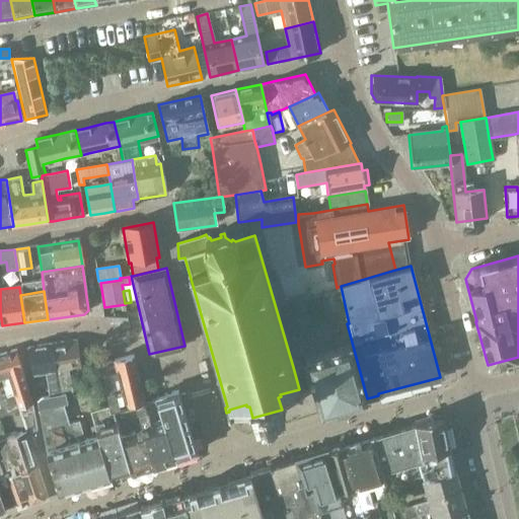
[(72,342),(48,346),(57,392),(81,388),(80,379),(71,381),(67,368),(76,366),(72,342)]
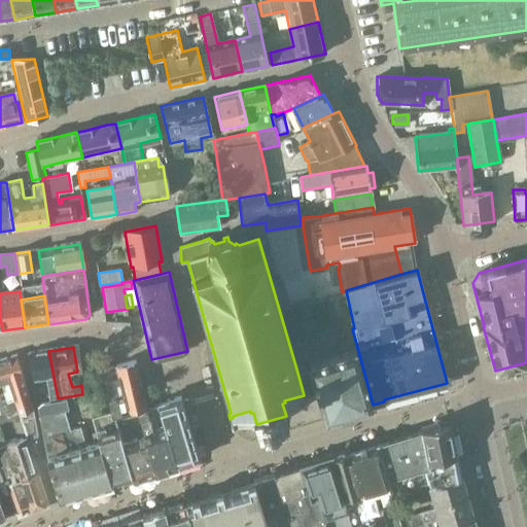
[(58,398),(48,351),(25,356),(28,373),(32,372),(33,381),(45,378),(49,400),(58,398)]
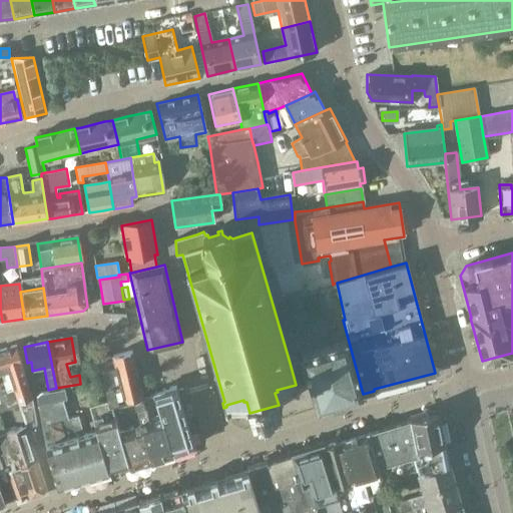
[(302,360),(290,363),(296,385),(309,381),(317,410),(361,397),(361,395),(346,343),(345,343),(327,349),(301,356),(302,360)]
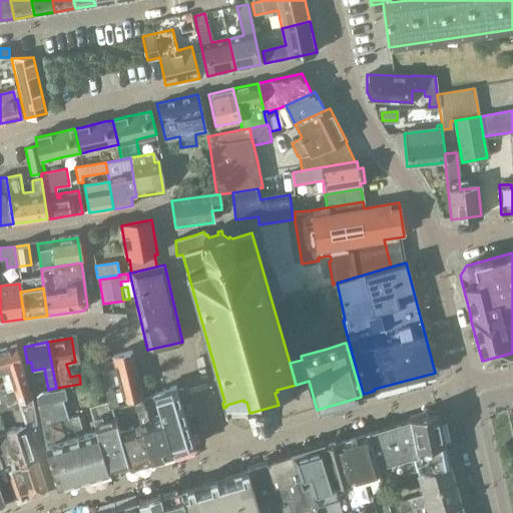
[(9,350),(0,352),(0,373),(22,367),(16,348),(9,350)]
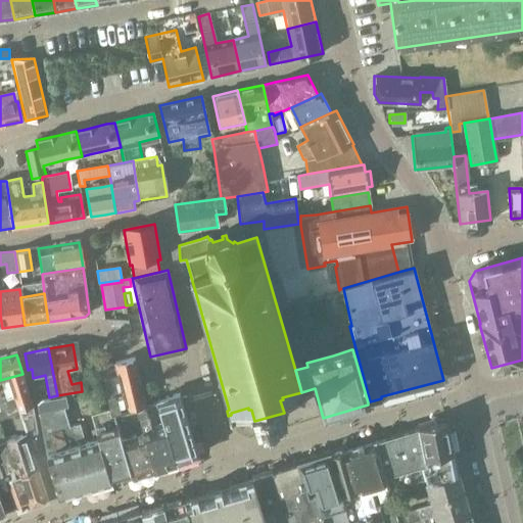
[(102,382),(110,409),(111,408),(114,416),(136,410),(146,407),(145,406),(133,360),(113,365),(117,378),(102,382)]
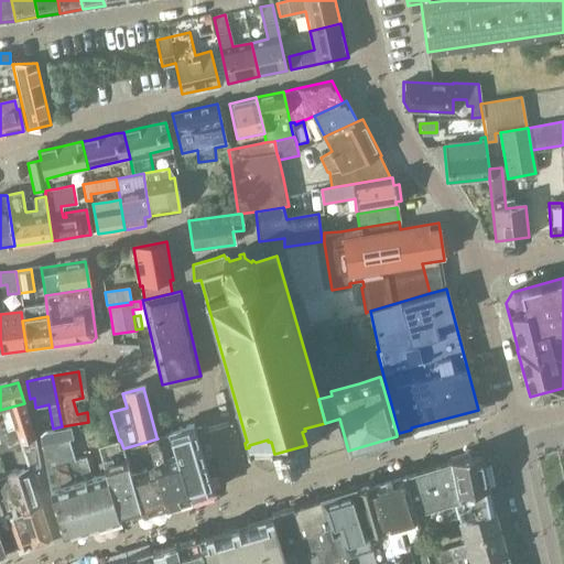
[(35,438),(26,409),(22,410),(23,414),(12,418),(21,444),(35,438)]
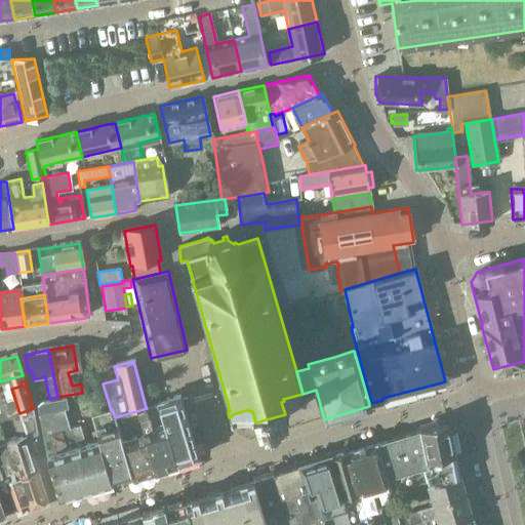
[(111,484),(97,441),(85,445),(79,426),(70,428),(65,411),(68,410),(64,398),(36,406),(45,456),(57,499),(111,484)]
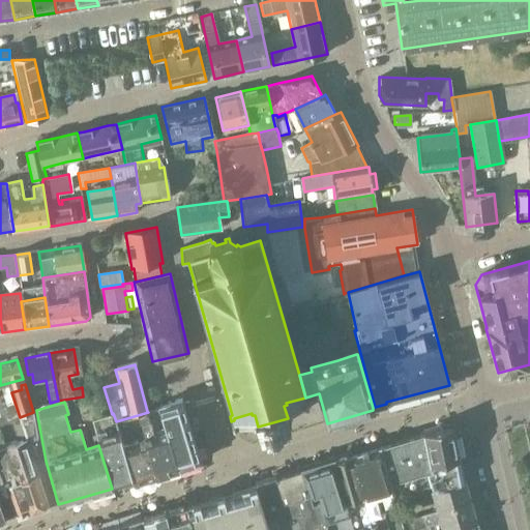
[(181,402),(159,408),(177,469),(199,463),(181,402)]
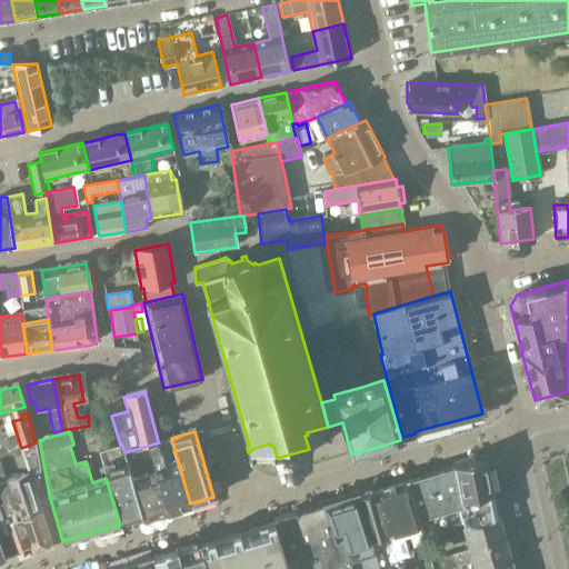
[(0,445),(0,456),(20,448),(13,432),(0,437),(0,445),(0,446),(0,445)]
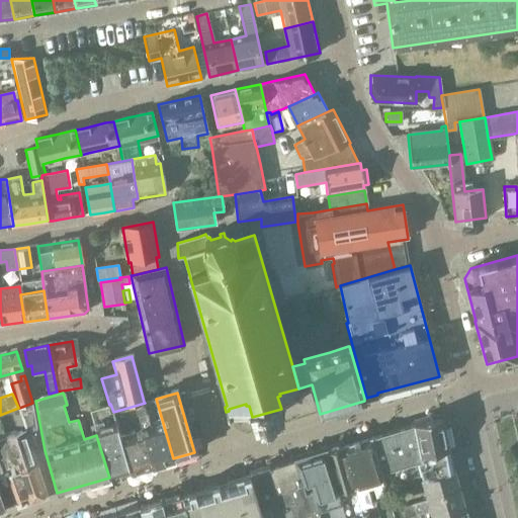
[(156,399),(144,402),(145,403),(135,406),(151,464),(173,458),(156,399)]
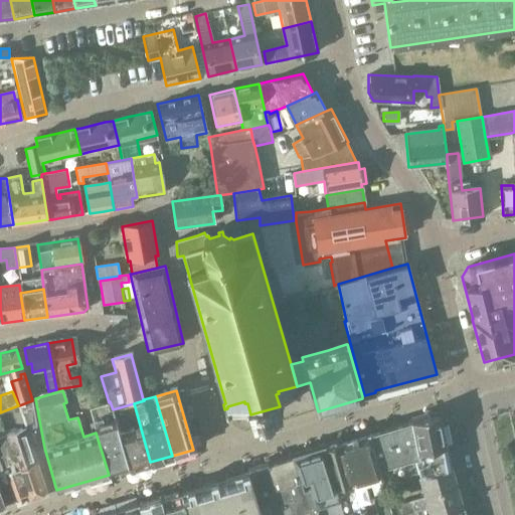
[(32,400),(19,405),(21,412),(33,407),(32,400)]
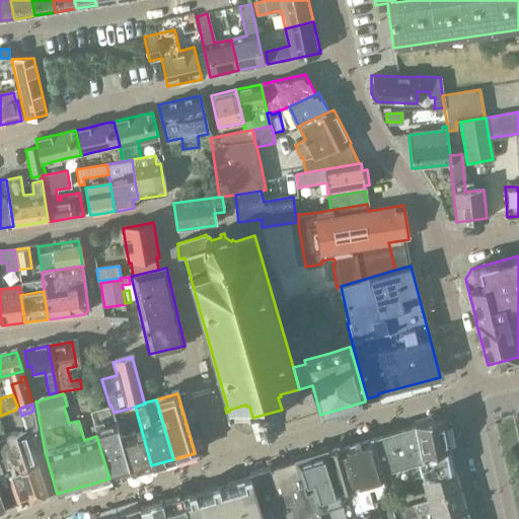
[(89,411),(96,436),(109,478),(130,471),(114,413),(110,404),(109,405),(89,411)]
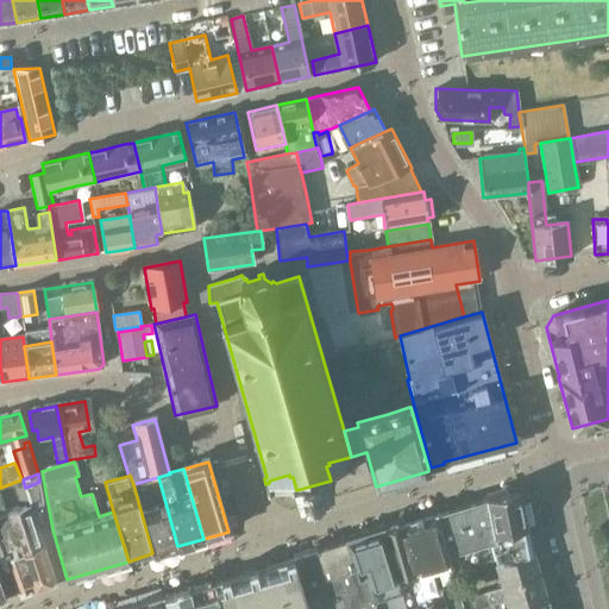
[(158,477),(133,484),(152,553),(177,546),(158,477)]
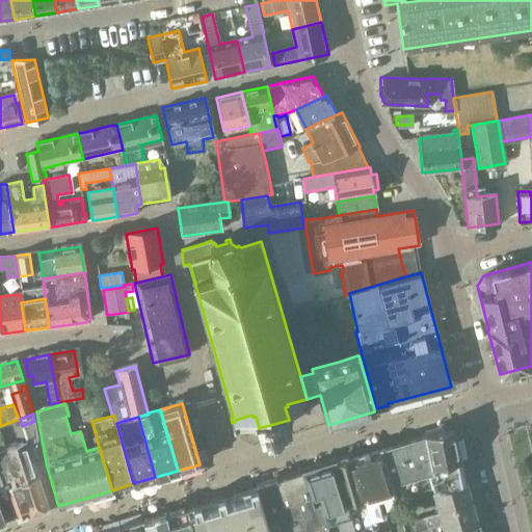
[(449,429),(425,435),(432,467),(461,460),(456,433),(453,434),(449,432),(449,429)]
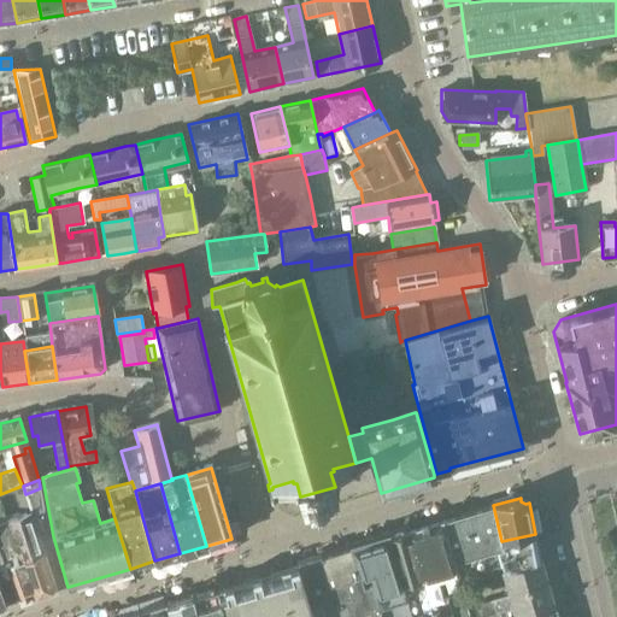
[(481,507),(442,519),(457,569),(459,576),(500,564),(497,551),(503,548),(501,541),(493,505),(481,507)]
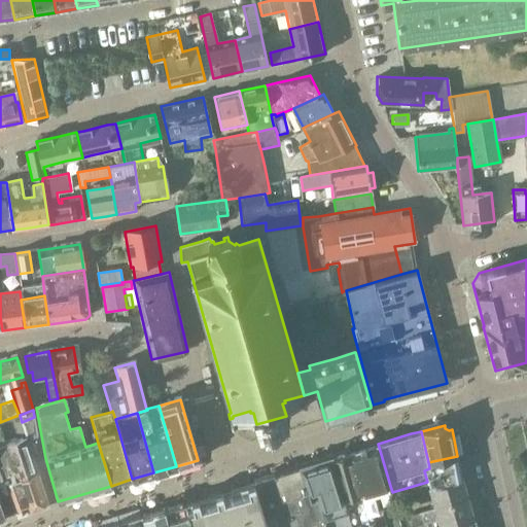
[(27,441),(7,447),(9,452),(13,464),(19,480),(38,472),(27,441)]
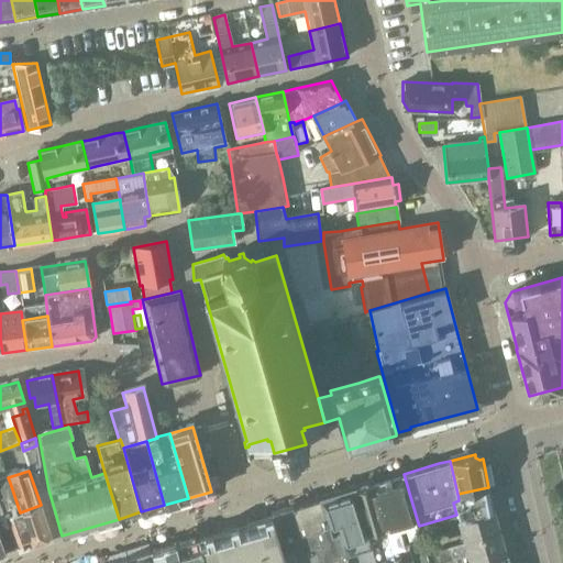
[(7,473),(1,475),(0,474),(0,485),(10,483),(8,477),(7,473)]
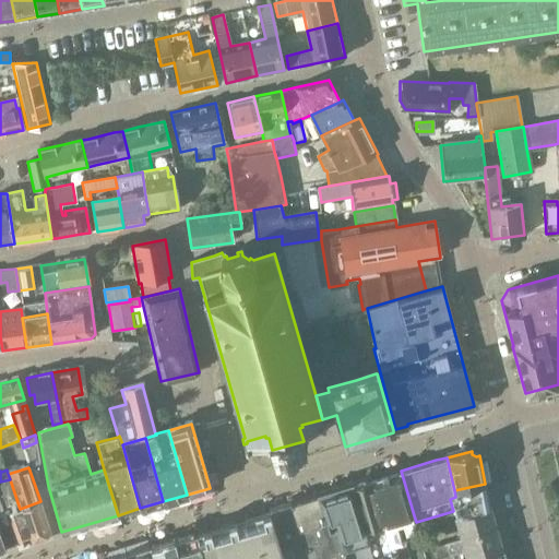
[(401,471),(353,486),(366,528),(376,525),(377,526),(414,515),(401,471)]
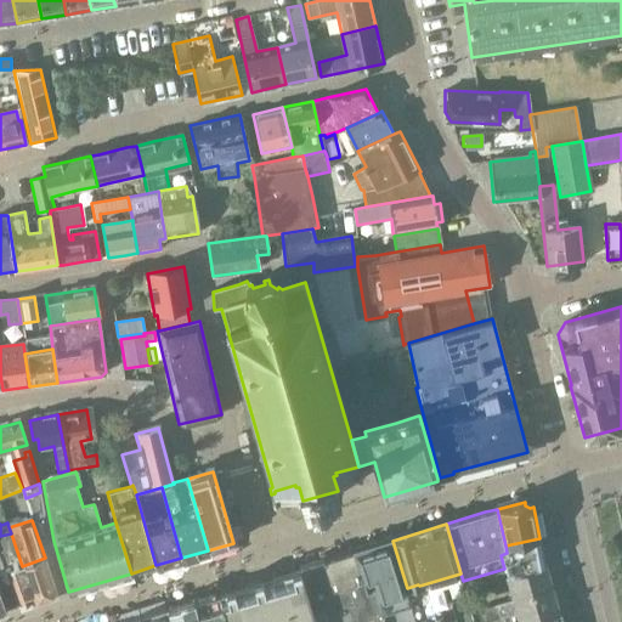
[(507,576),(508,575),(544,564),(539,538),(505,546),(507,553),(501,555),(504,569),(505,570),(507,576)]
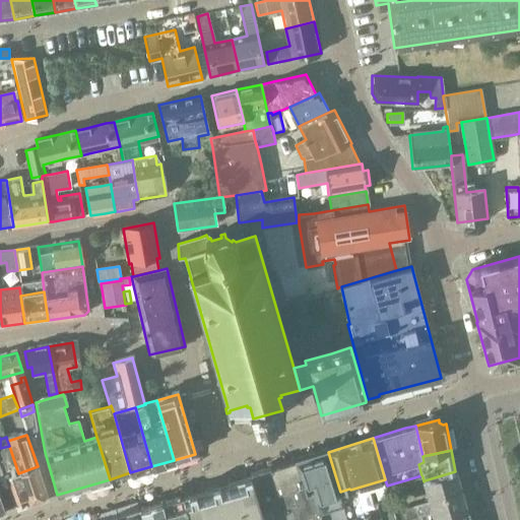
[(328,452),(297,462),(303,482),(310,480),(322,519),(347,519),(340,492),(328,452)]
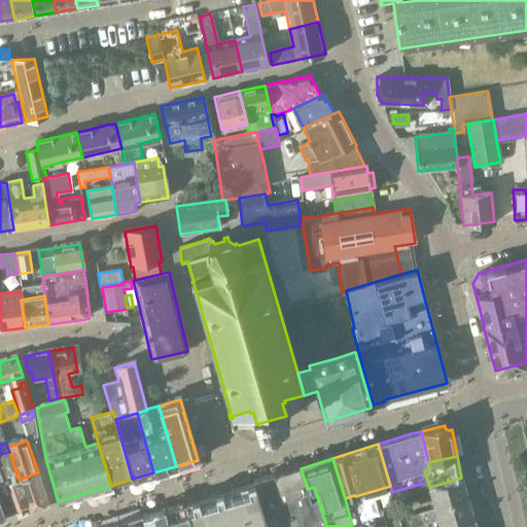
[(12,493),(8,494),(14,515),(48,502),(38,472),(19,480),(13,464),(3,468),(12,493)]
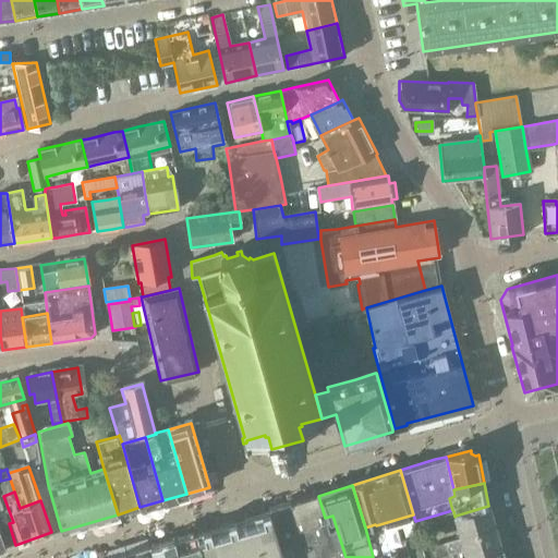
[(318,496),(290,505),(299,528),(316,521),(322,538),(311,542),(315,557),(346,557),(332,516),(325,518),(318,496)]
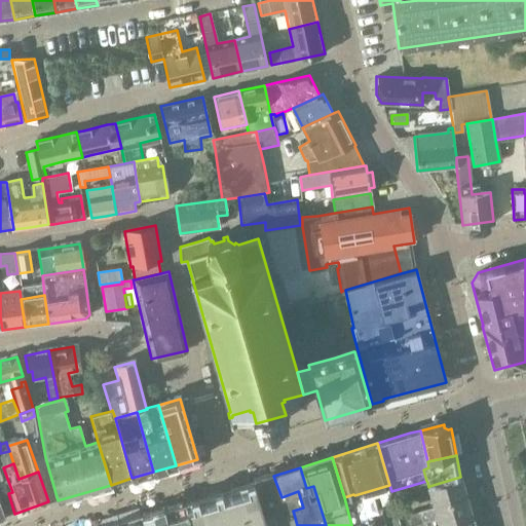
[(273,476),(253,482),(265,517),(273,515),(275,525),(297,525),(293,511),(303,508),(298,491),(282,497),(273,476)]
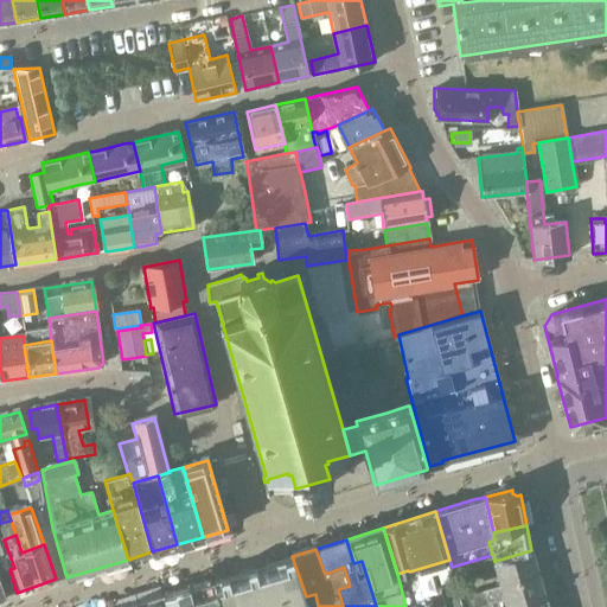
[(498,574),(502,585),(538,574),(531,550),(496,561),(494,562),(493,556),(478,561),(484,579),(498,574)]
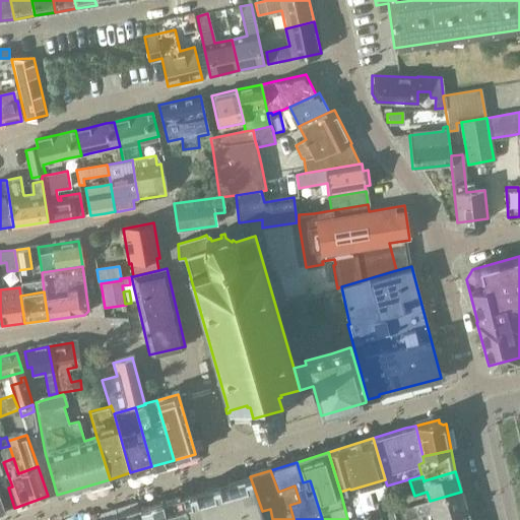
[(204,491),(184,497),(190,519),(272,519),(270,509),(262,511),(250,476),(204,491)]
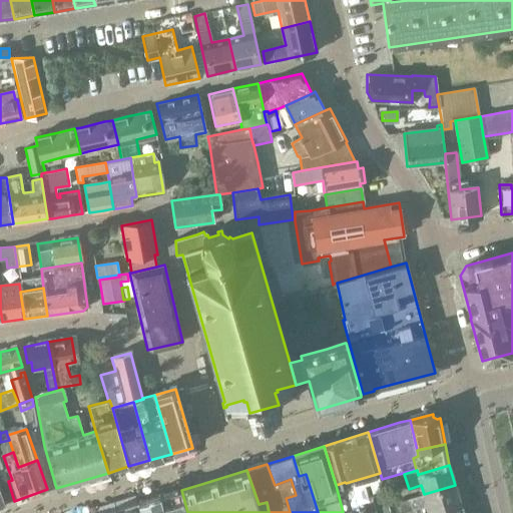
[(3,471),(0,471),(0,505),(14,501),(8,481),(7,480),(6,479),(3,471)]
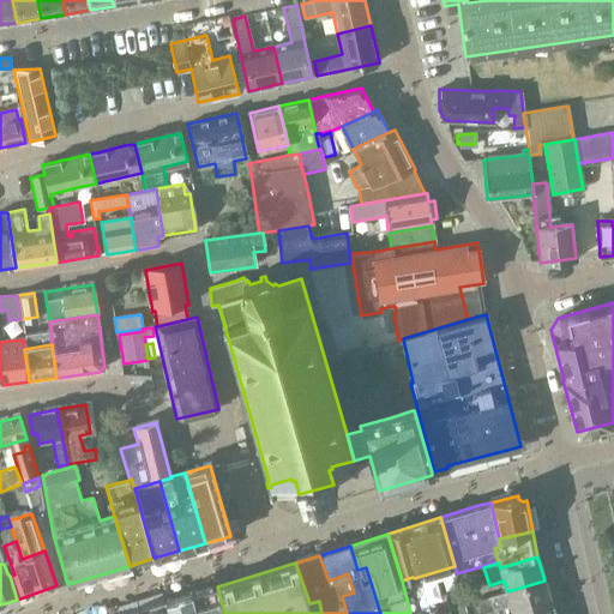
[(413,577),(402,581),(410,613),(469,613),(457,573),(455,566),(414,578),(413,577)]
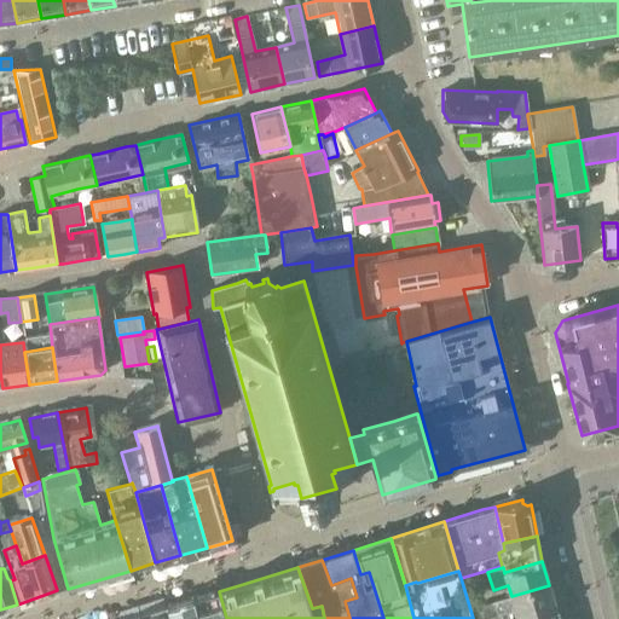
[(475,607),(479,618),(525,618),(556,609),(549,585),(512,596),(475,607)]
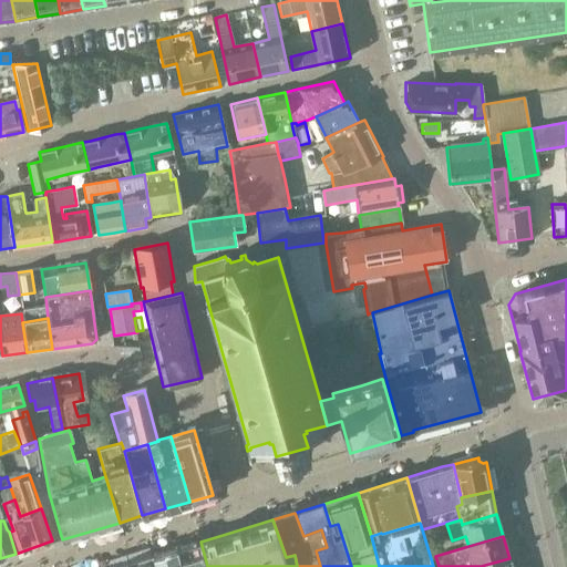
[(207,566),(200,542),(154,555),(156,566),(207,566)]
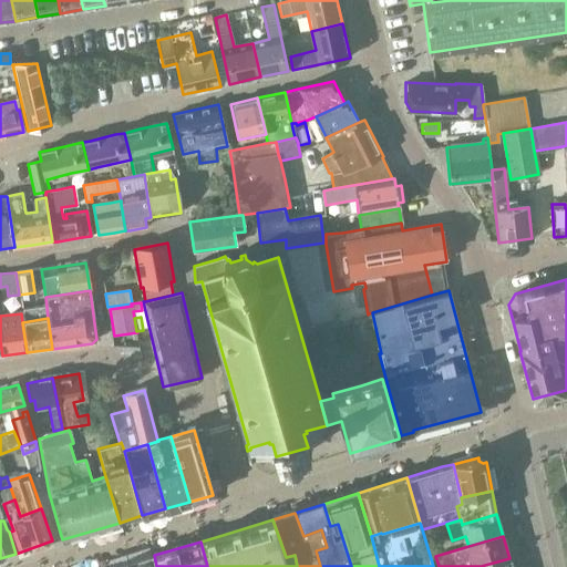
[(115,566),(156,566),(154,555),(153,556),(153,555),(115,566)]
